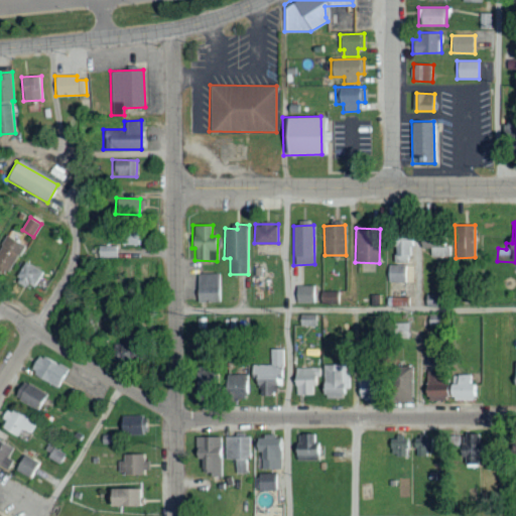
[(118,245),(141,244),(140,229),(117,230),(118,245)]
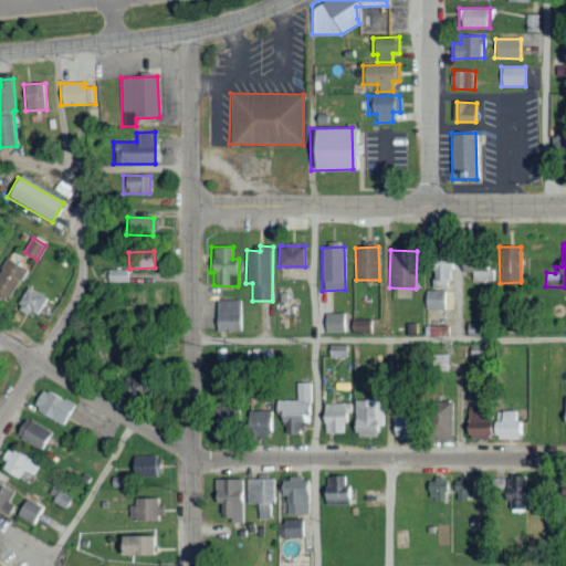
[(25,268),(6,259),(0,270),(0,295),(10,301),(25,268)]
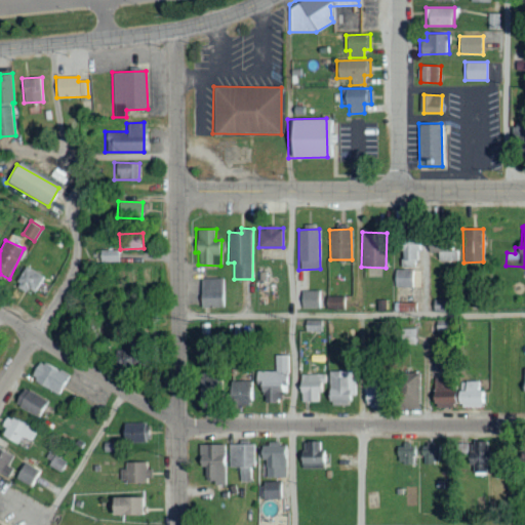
[(400,243),(400,268),(417,268),(418,244),(400,243)]
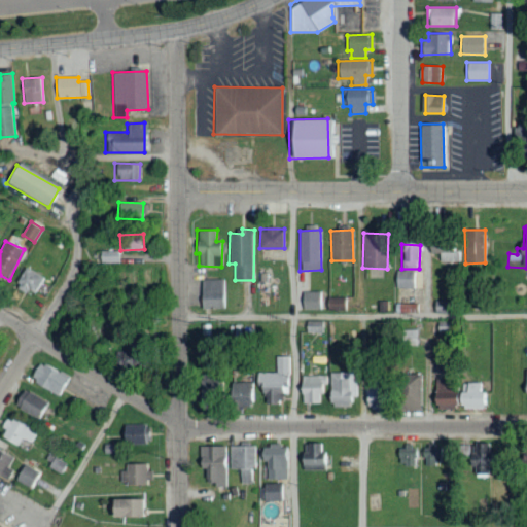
[(460,261),(459,250),(456,250),(455,244),(437,245),(438,261),(460,261)]
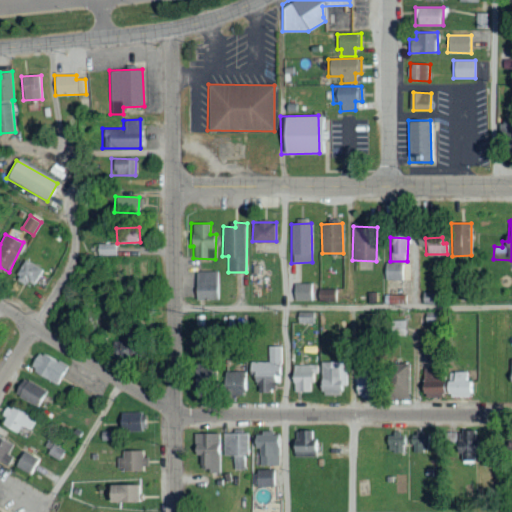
[(116,256),(116,244),(97,244),(96,255),(116,256)]
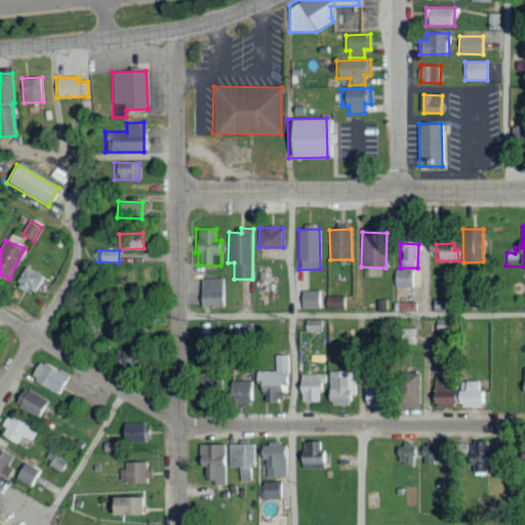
[(44,276),(25,267),(15,285),(34,294),(44,276)]
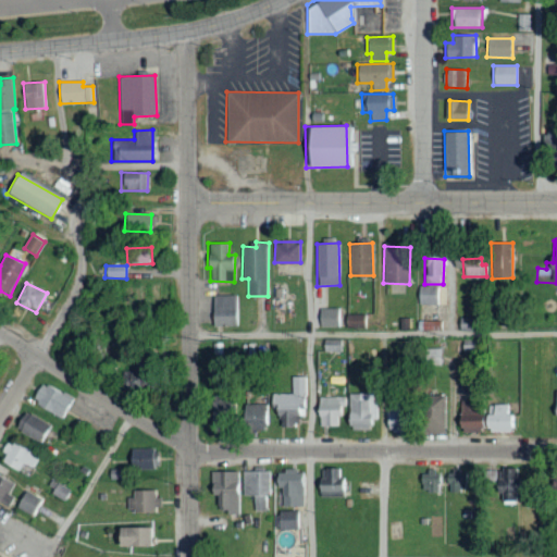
[(438,304),(440,286),(419,286),(419,304),(438,304)]
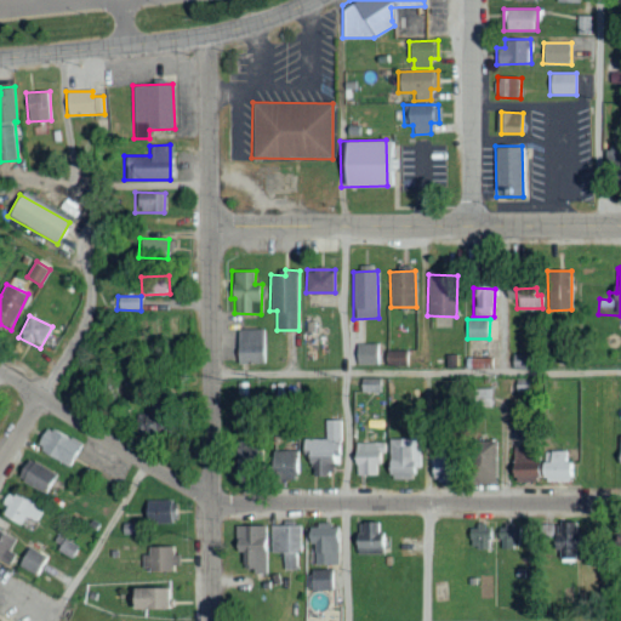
[(265,330),(235,329),(235,363),(265,364),(265,330)]
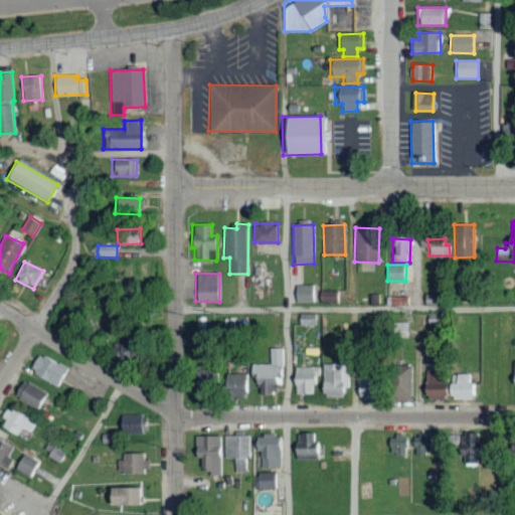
[(314,303),(314,286),(295,285),(294,302),(314,303)]
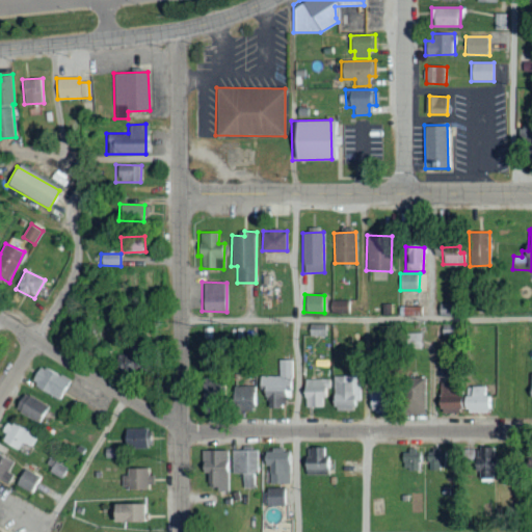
[(329,313),(348,313),(348,301),(329,301),(329,313)]
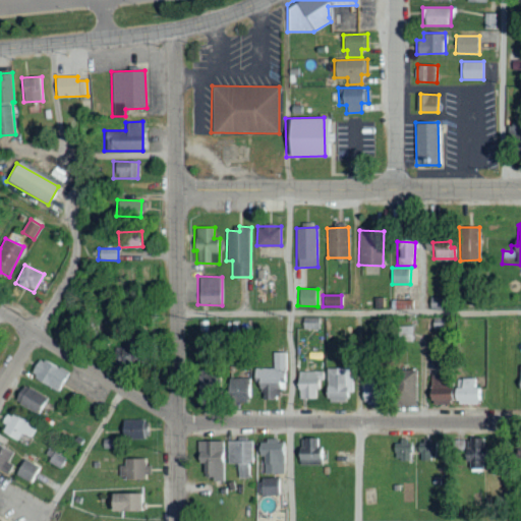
[(113,362),(132,362),(132,348),(113,348),(113,362)]
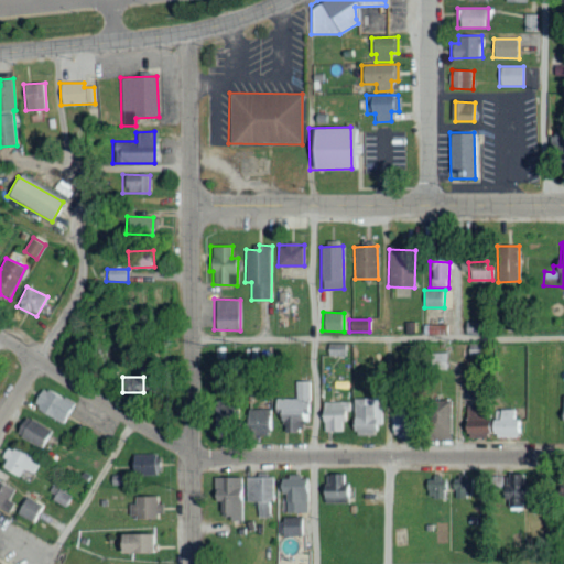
[(311,381),(295,381),(294,399),(274,399),(274,418),(284,418),(284,433),(296,433),(296,422),(310,422),(311,381)]
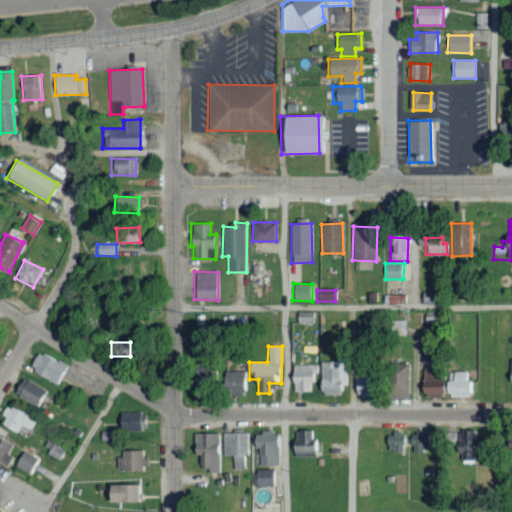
[(66,366),(37,351),(28,369),(56,384),(66,366)]
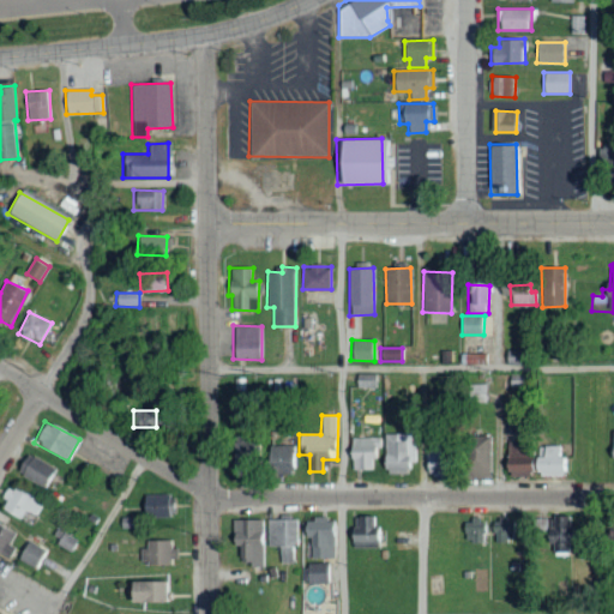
[(415,434),(384,433),(383,473),(409,474),(409,462),(414,462),(415,434)]
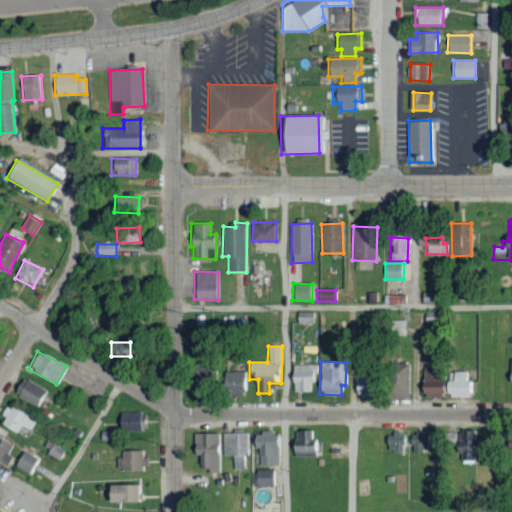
[(410,398),(409,364),(390,364),(391,399),(410,398)]
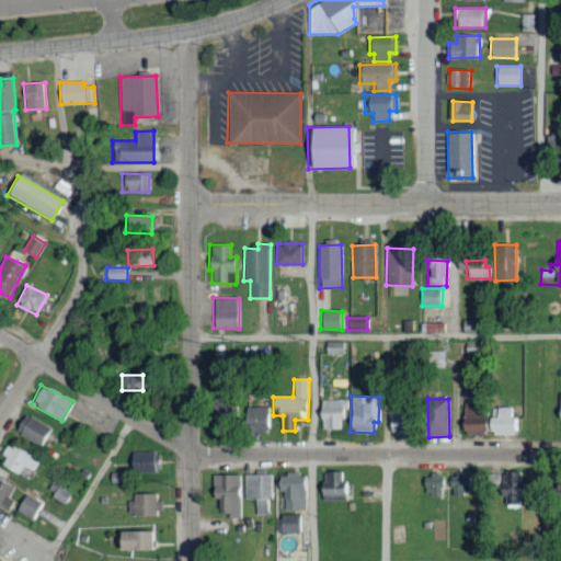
[(344,400),(320,400),(320,430),(344,430),(344,400)]
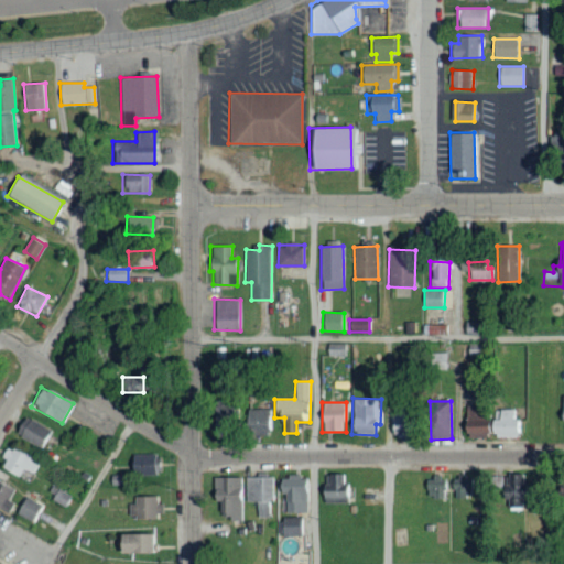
[(271,409),(242,409),(243,433),(272,433),(271,409)]
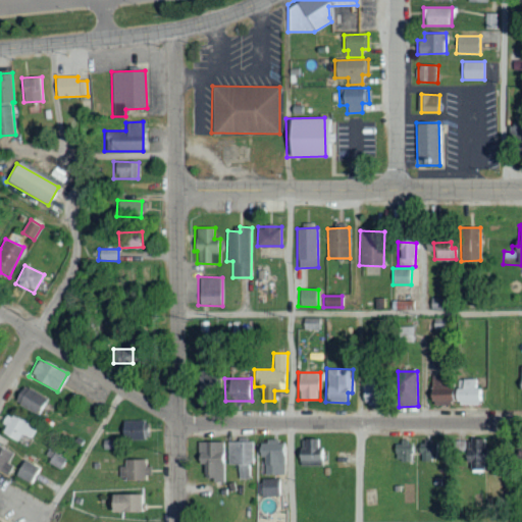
[(374,402),(375,382),(361,382),(361,402),(374,402)]
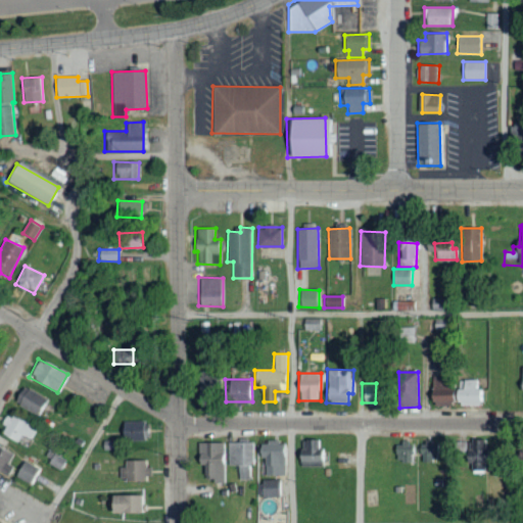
[(48,397),(20,386),(13,405),(41,415),(48,397)]
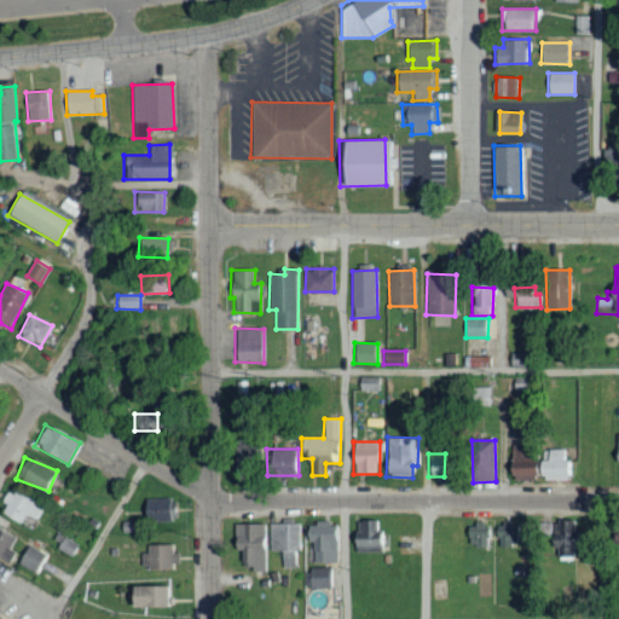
[(36,521),(42,507),(6,490),(0,502),(5,504),(0,515),(19,524),(24,515),(36,521)]
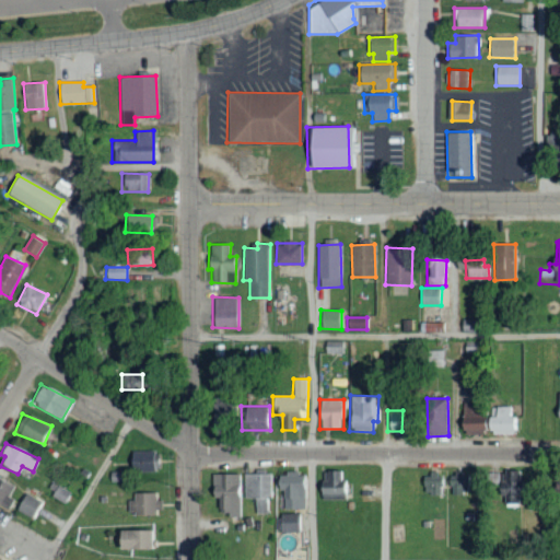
[(129,452),(130,473),(158,471),(156,451),(129,452)]
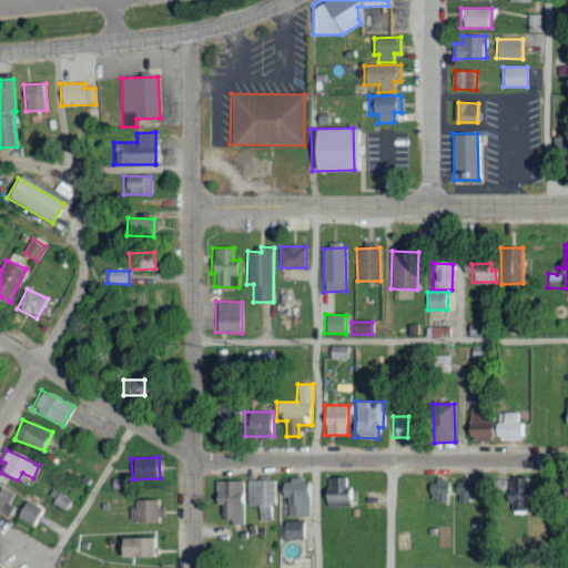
[(325,500),(352,501),(352,487),(346,487),(347,478),(326,477),(325,500)]
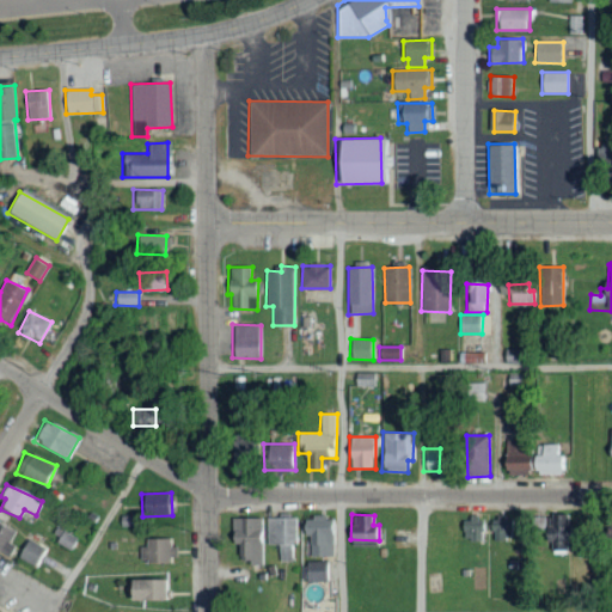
[(565,556),(565,514),(552,514),(552,518),(534,518),(534,532),(542,532),(542,557),(565,556)]
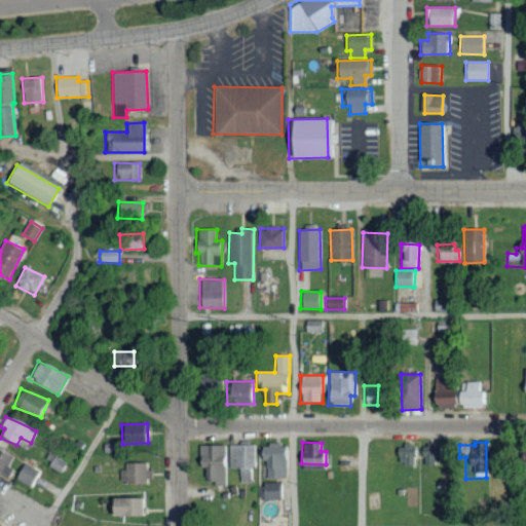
[(213,486),(225,486),(226,445),(198,445),(197,467),(203,467),(203,479),(214,479),(213,486)]
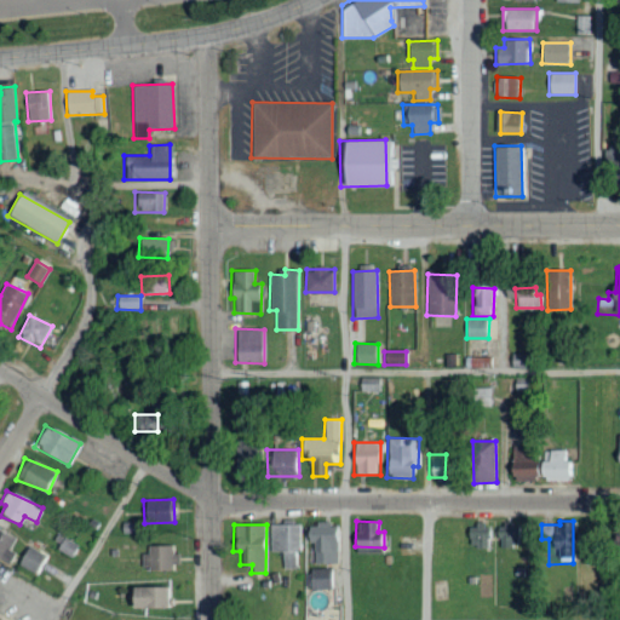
[(299,524),(269,524),(270,552),(282,551),(282,569),(300,568),(299,524)]
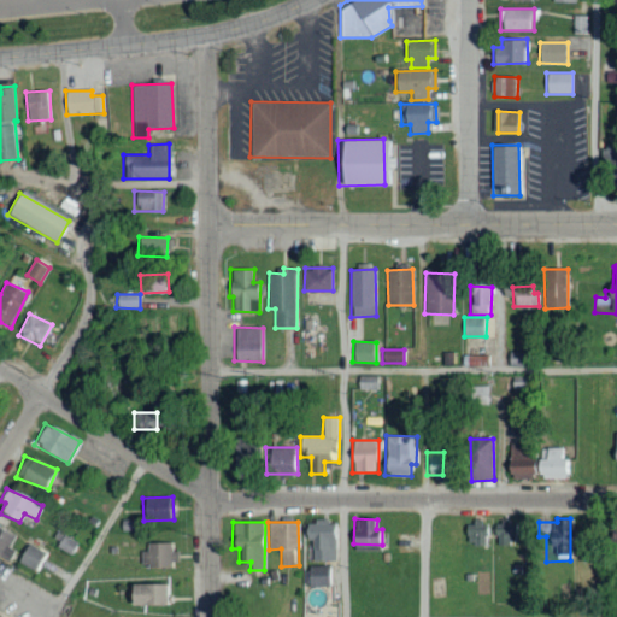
[(336,522),(305,522),(305,540),(312,540),(312,560),(336,562),(336,522)]
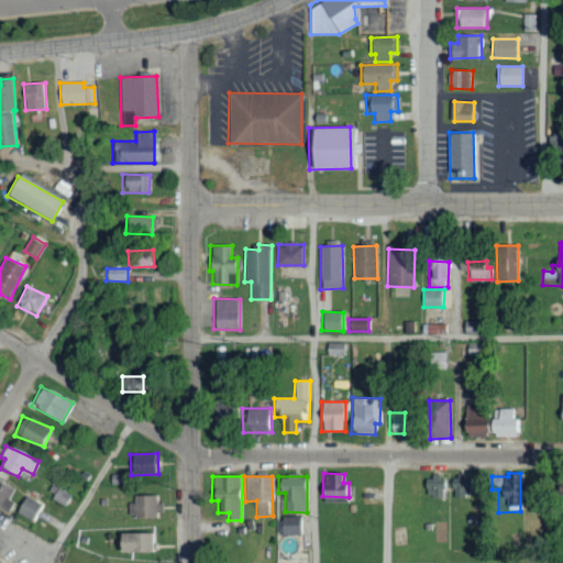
[(444,496),(444,477),(424,477),(424,497),(444,496)]
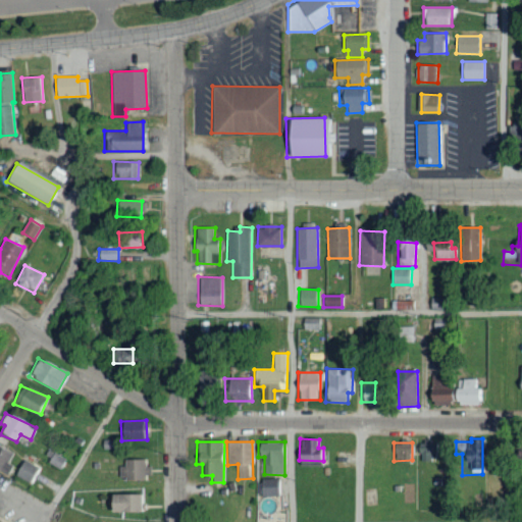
[(12,465),(8,463),(14,453),(0,446),(0,472),(6,476),(12,465)]
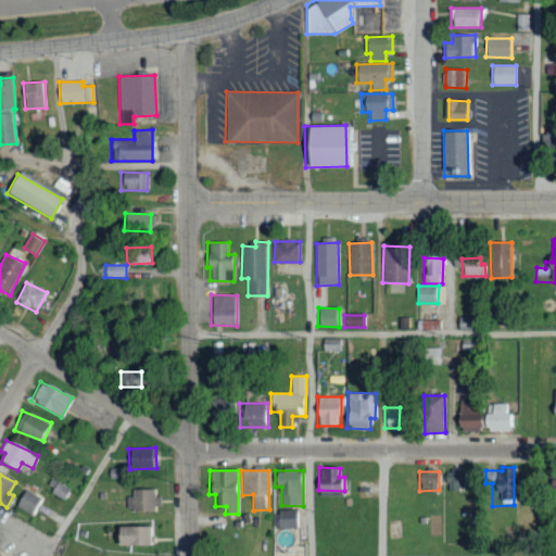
[(65,500),(71,490),(58,482),(51,492),(65,500)]
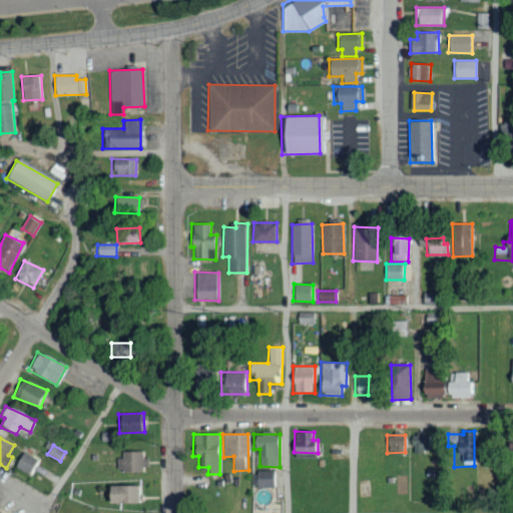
[(15,468),(31,477),(40,460),(24,452),(15,468)]
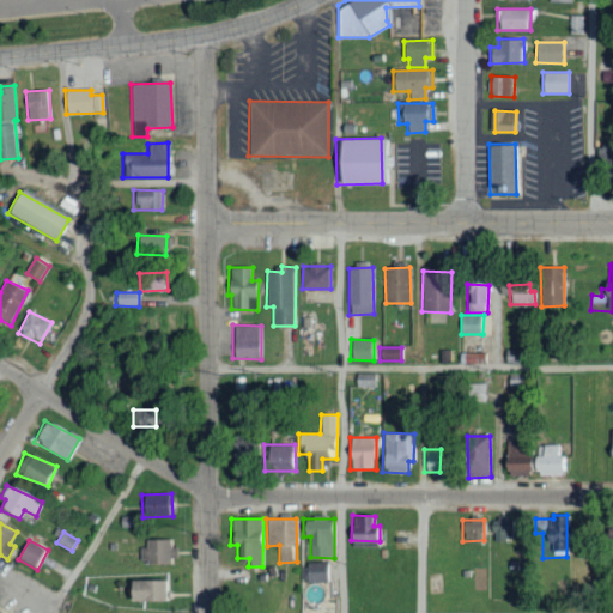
[(175,563),(174,540),(141,540),(141,563),(175,563)]
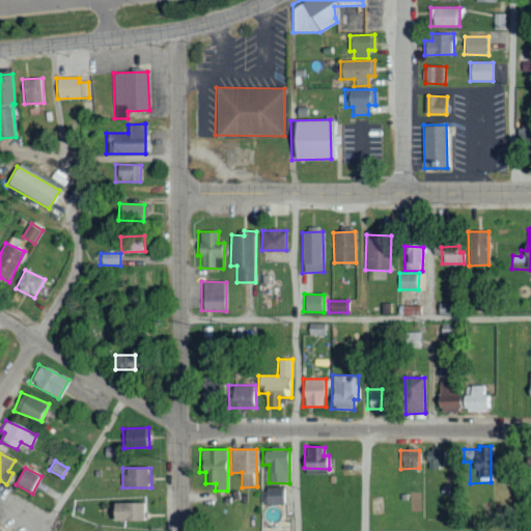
[(285,487),(266,486),(264,504),(285,504),(285,487)]
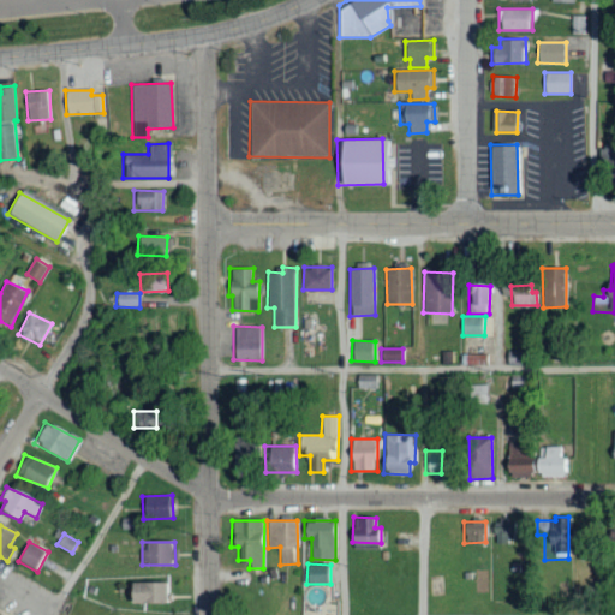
[(168,575),(141,577),(141,586),(126,586),(126,603),(169,602),(168,575)]
